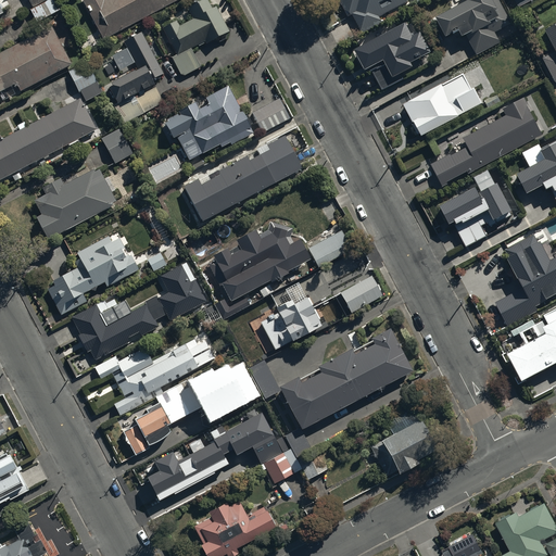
[(61,9),(54,0),(51,0),(32,11),(38,22),(61,9)]
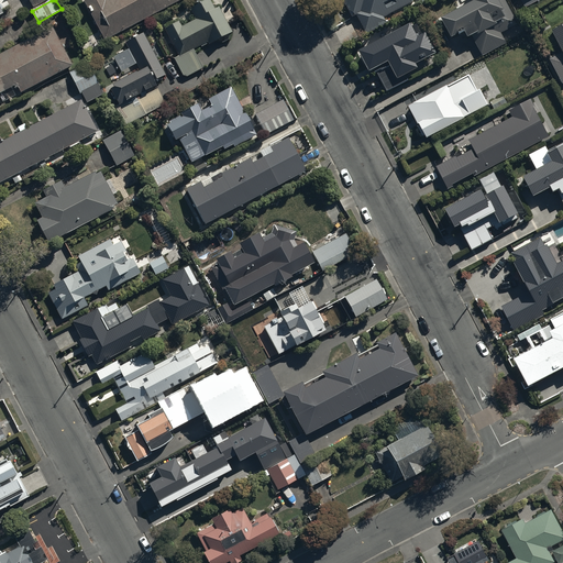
[(84,0),(105,39),(178,0),(84,0)]
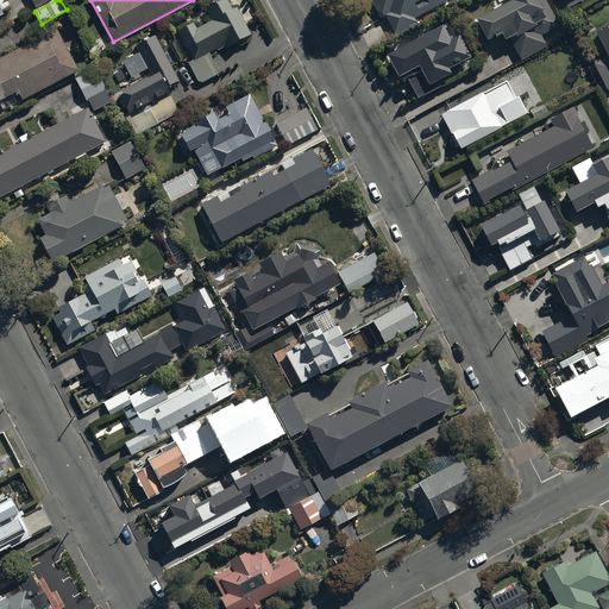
[(220,73),(209,52),(224,45),(225,46),(250,32),(236,6),(230,10),(225,0),(221,0),(205,8),(211,20),(195,29),(192,24),(180,31),(195,61),(190,63),(201,82),(220,73)]
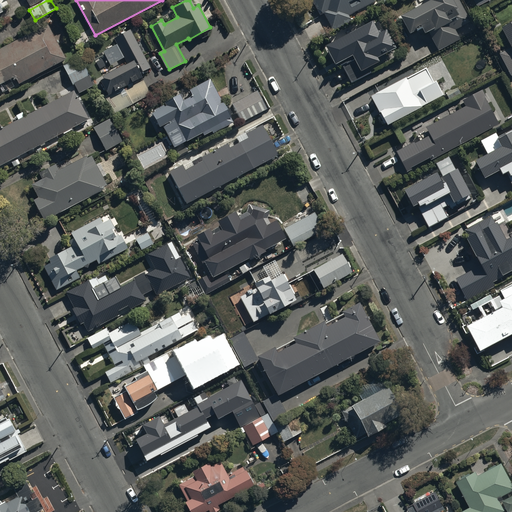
[(353,21),(349,14),(376,1),(375,0),(313,0),(321,16),(325,13),(333,30),(353,21)]
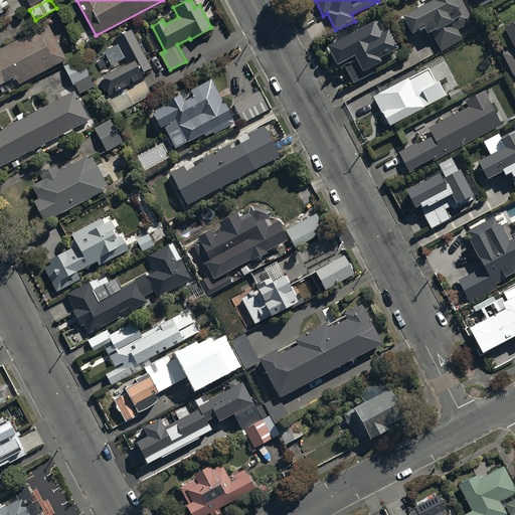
[(432,0),(435,5),(404,21),(414,40),(426,33),(431,39),(434,37),(442,51),(464,39),(460,32),(475,24),(462,0),(432,0)]
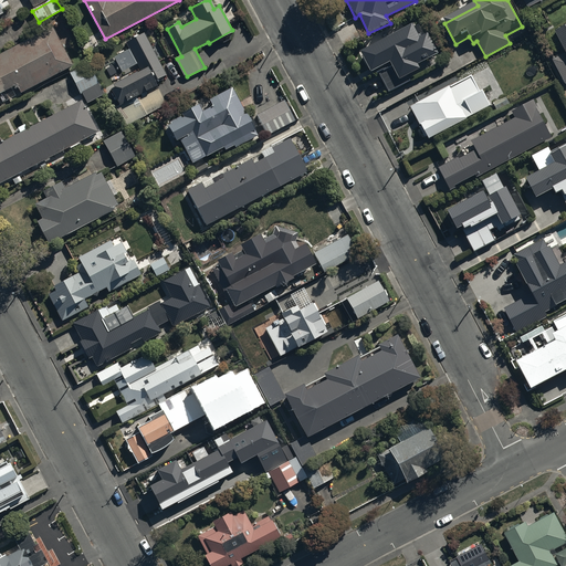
[(373,69),(376,66),(388,90),(410,79),(407,73),(420,66),(418,62),(439,51),(428,30),(419,35),(412,22),(362,49),(373,69)]
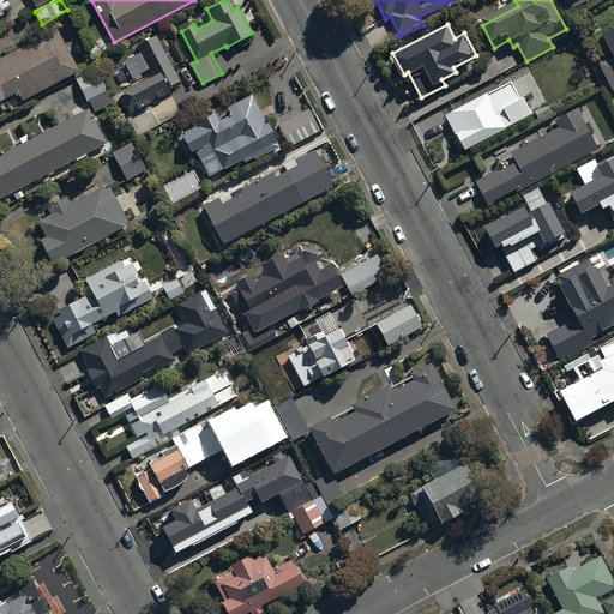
[(58,29),(0,59),(0,101),(19,92),(24,101),(80,72),(58,29)]
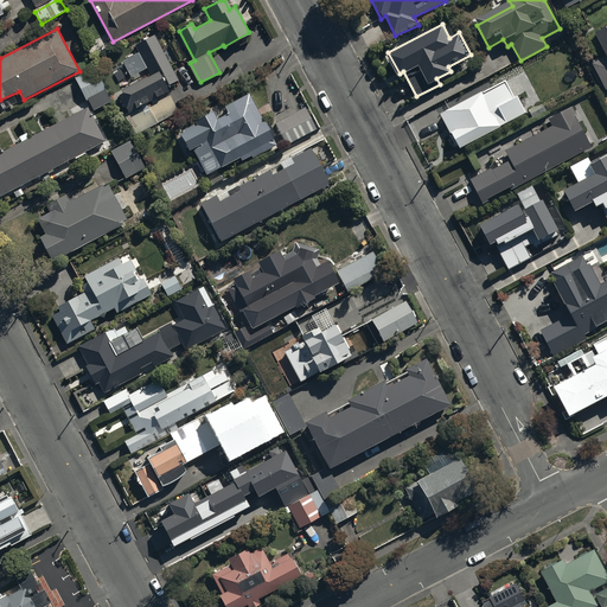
[(606,33),(596,39),(606,58),(606,59),(593,66),(606,93),(606,33)]
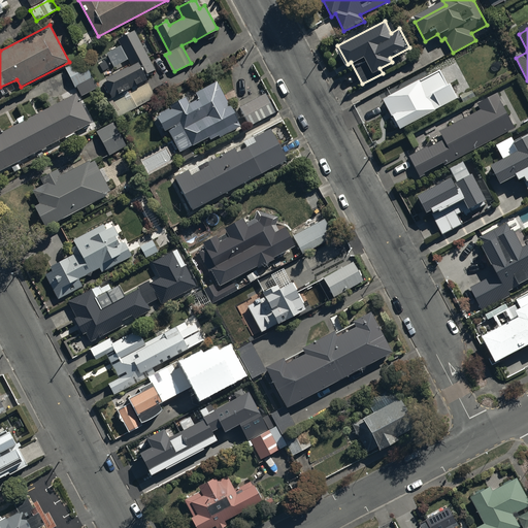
[(155,69),(133,31),(117,40),(130,64),(104,77),(106,80),(103,81),(112,98),(147,78),(145,74),(155,69)]
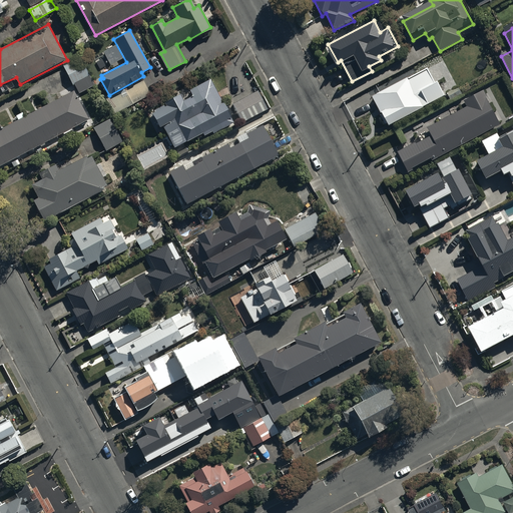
[(80,56),(63,65),(72,84),(74,84),(79,93),(94,85),(80,56)]
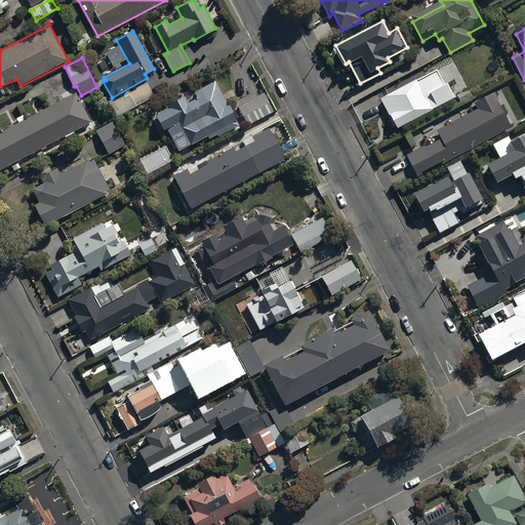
[(439,89),(439,90),(439,91),(436,92),(428,77),(381,102),(398,132),(454,102),(449,93),(450,93),(450,92),(450,91),(451,90),(451,89),(451,88),(450,88),(450,87),(450,86),(449,86),(449,85),(448,85),(447,84),(446,84),(445,84),(444,84),(443,84),(442,84),(442,85),(441,85),(441,86),(440,86),(440,87),(440,88),(439,88),(439,89)]
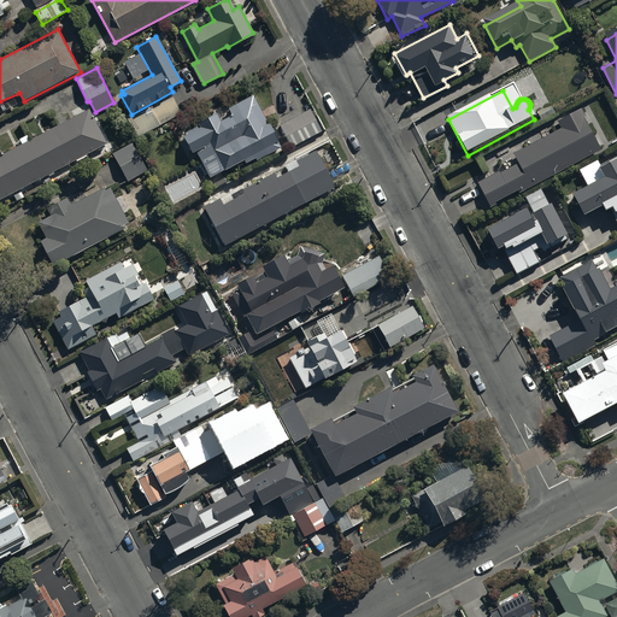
[(270,127),(252,94),(228,107),(231,115),(219,121),(216,112),(200,122),(201,125),(182,135),(192,153),(195,151),(210,177),(236,163),(238,166),(256,157),(257,160),(281,147),(276,139),(280,136),(274,124),(270,127)]
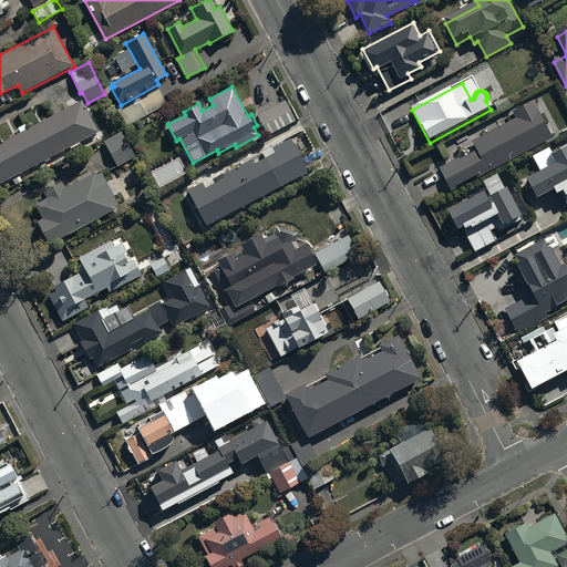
[(296,120),(285,99),(257,114),(268,134),(296,120)]
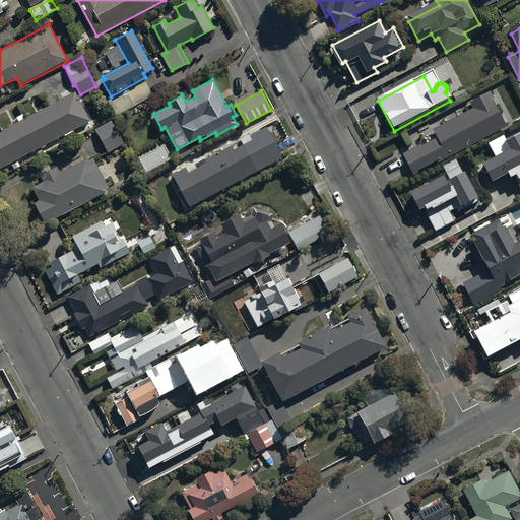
[(18,121),(0,130),(0,167),(89,121),(74,91),(24,117),(22,113),(16,117),(18,121)]
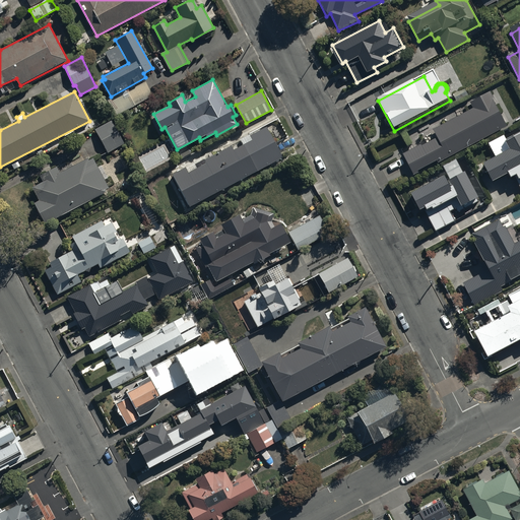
[(509,129),(491,94),(471,105),(474,110),(434,131),(438,140),(423,147),(404,156),(415,178),(419,175),(418,173),(438,164),(439,166),(509,129)]
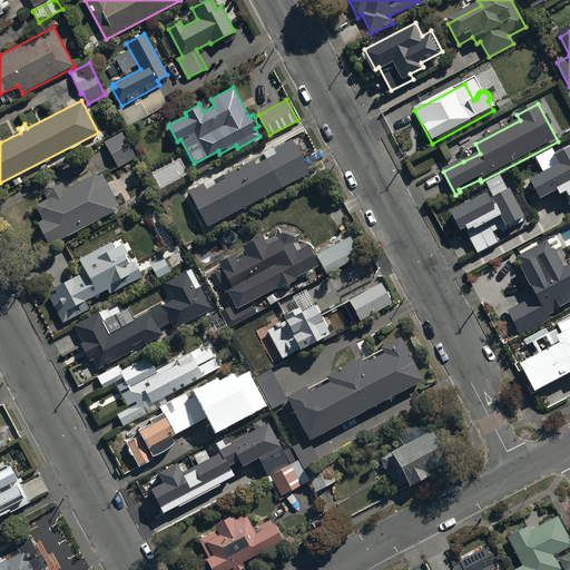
[(121,130),(104,140),(117,166),(136,156),(121,130)]
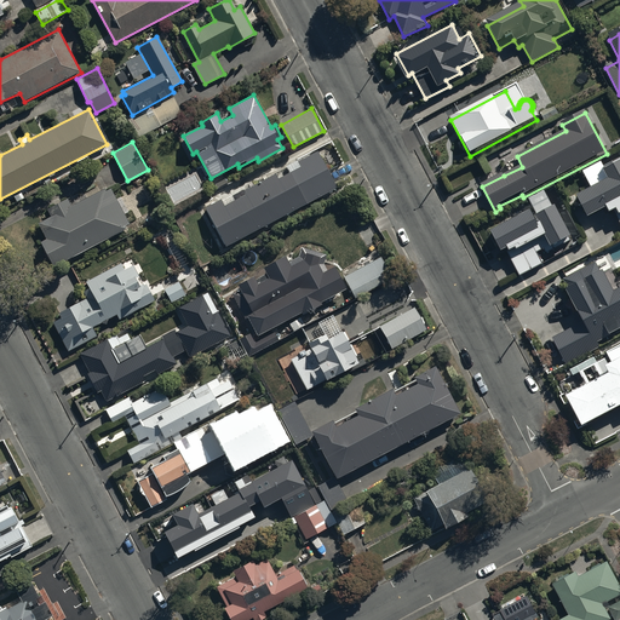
[(241,190),(204,211),(225,250),(322,197),(323,200),(332,195),(332,194),(337,190),(317,155),(298,166),(297,164),(285,170),(286,172),(244,194),(241,190)]
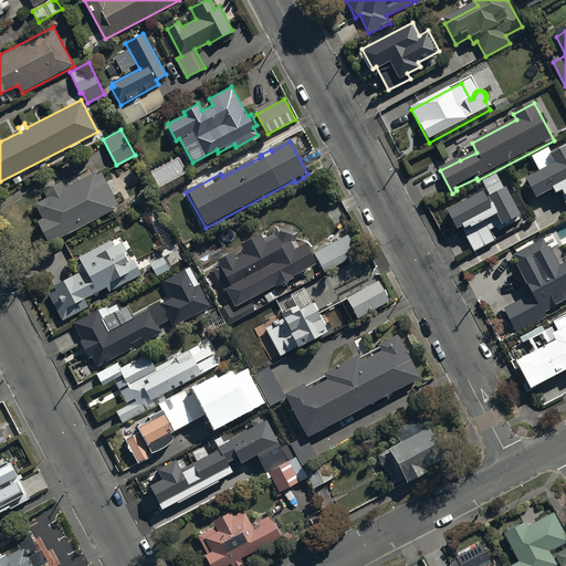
[(528,184),(538,203),(556,195),(558,199),(563,197),(565,203),(565,153),(554,159),(549,150),(533,159),(541,175),(533,178),(532,177),(527,179),(528,184)]
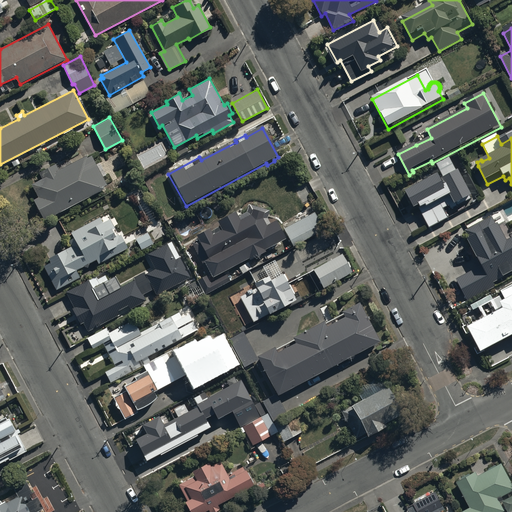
[(31,182),(38,196),(33,198),(43,219),(104,190),(103,187),(106,185),(92,154),(58,169),(55,163),(41,170),(44,176),(31,182)]
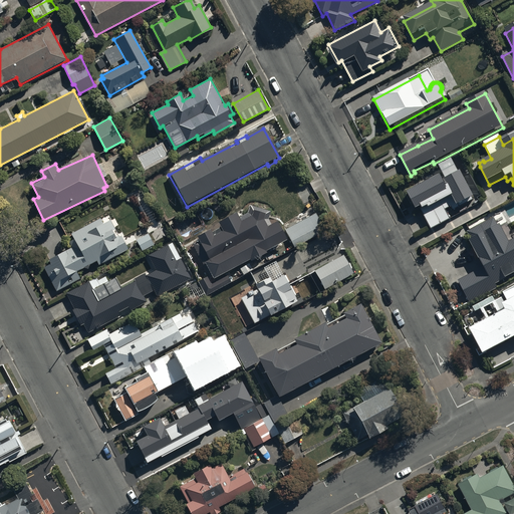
[(461,209),(476,201),(462,175),(446,183),(449,190),(448,190),(442,179),(409,197),(418,213),(422,211),(433,231),(451,221),(446,211),(452,208),(454,212),(461,209)]
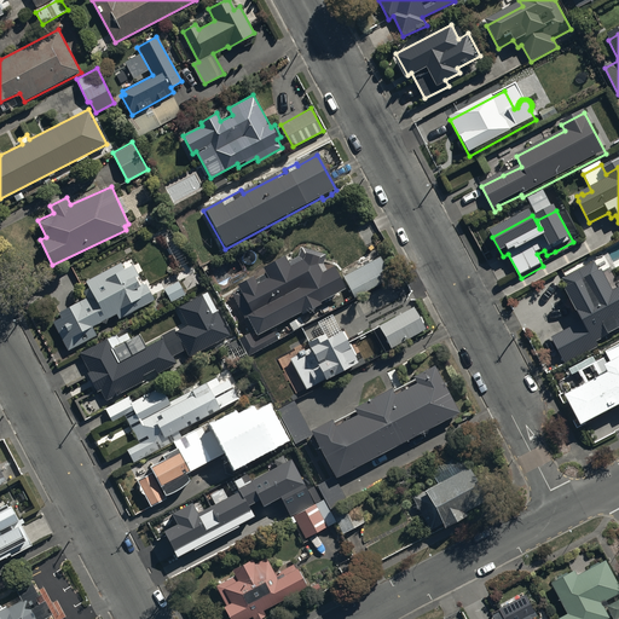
[(252,331),(235,341),(244,358),(266,347),(259,334),(298,314),(299,317),(318,306),(317,304),(343,290),(331,267),(323,271),(320,266),(323,258),(299,249),(295,258),(291,260),(289,256),(283,260),(283,258),(260,268),(264,276),(252,281),(249,277),(235,284),(249,313),(243,316),(252,331)]
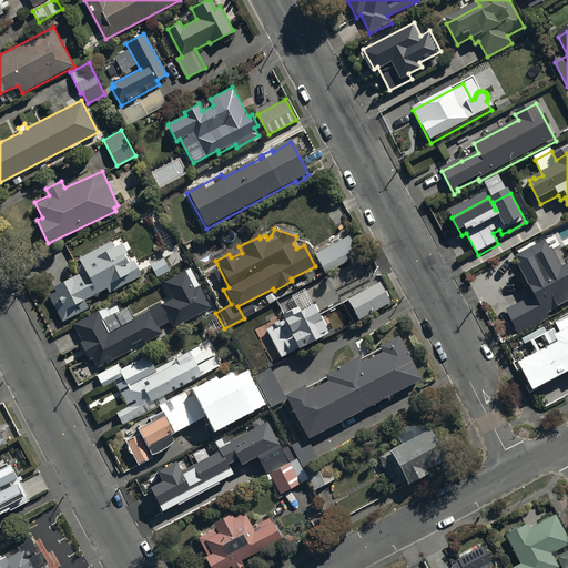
[(348,234),(314,252),(324,272),(358,254),(348,234)]
